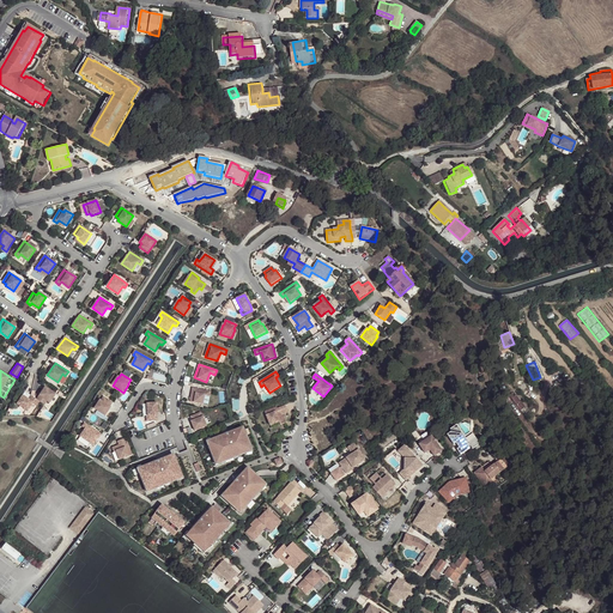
[(43,387),(35,399),(38,400),(43,404),(46,400),(48,401),(54,394),(43,387)]
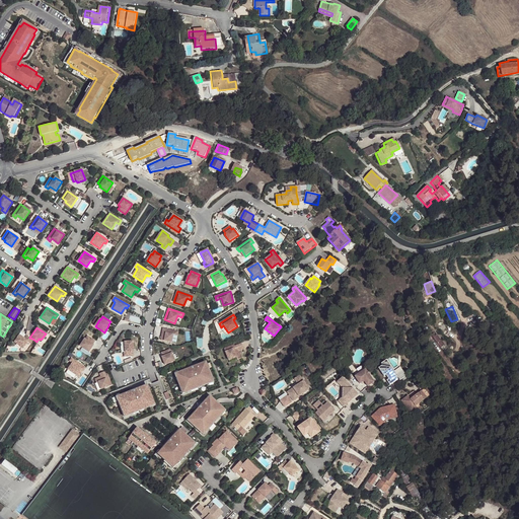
[(178,331),(163,328),(161,340),(172,342),(173,335),(175,335),(177,336),(178,331)]
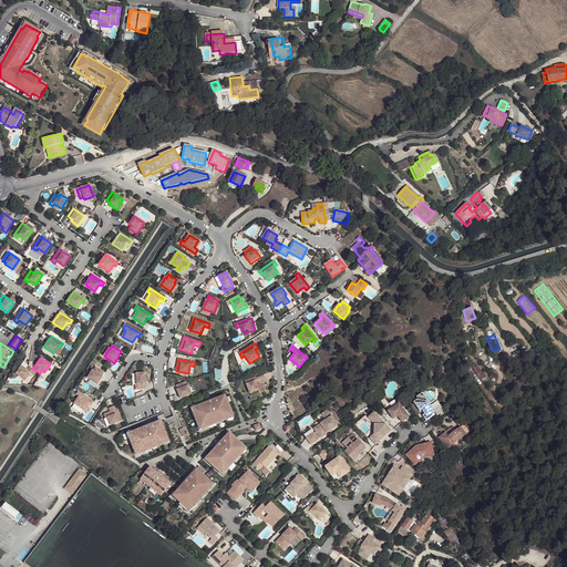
[(20,366),(14,372),(24,379),(29,372),(33,374),(35,370),(32,369),(29,366),(28,366),(24,369),(20,366)]
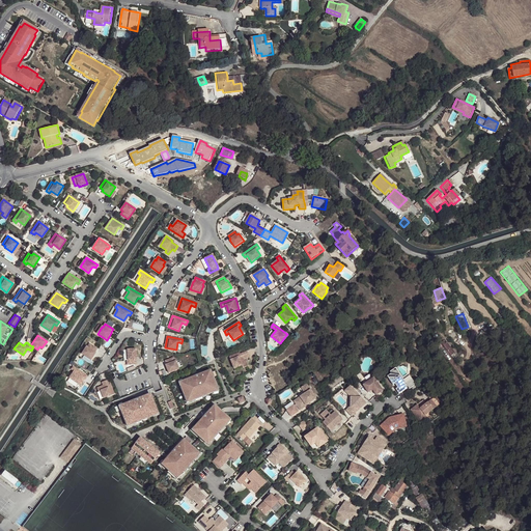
[(445,342),(441,345),(449,356),(453,353),(445,342)]
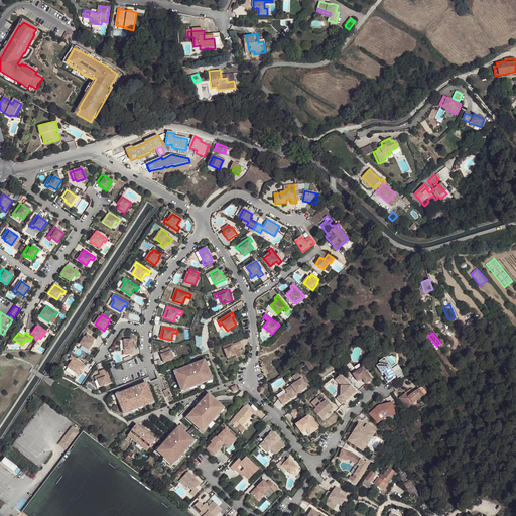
[(81,345),(90,350),(95,342),(94,342),(96,339),(88,334),(86,338),(85,337),(81,345)]
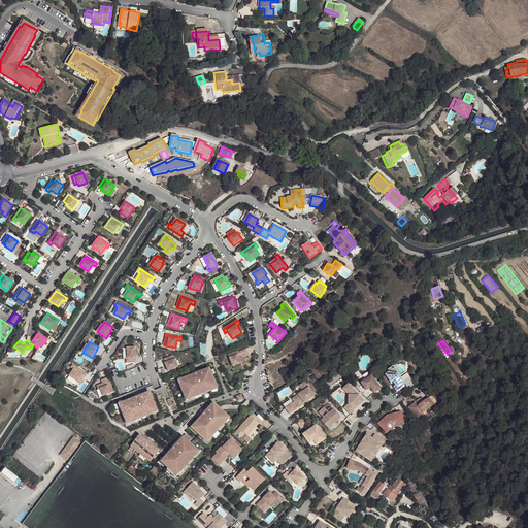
[(135,347),(127,348),(128,358),(127,358),(127,362),(136,362),(136,357),(135,347)]
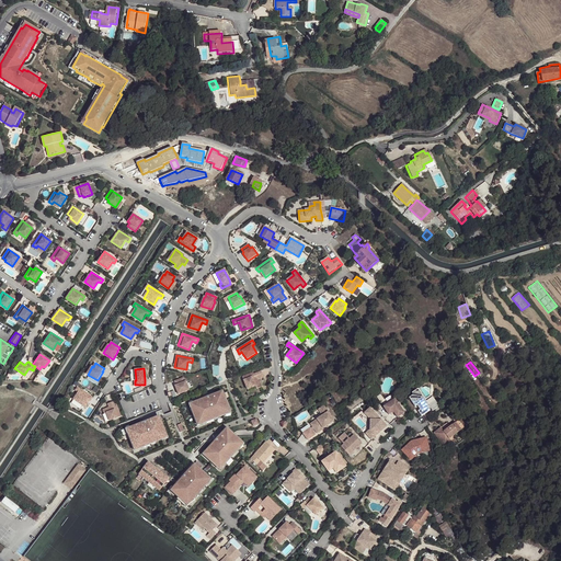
[(256,386),(258,389),(263,387),(260,379),(265,377),(262,370),(255,374),(252,375),(252,374),(243,377),(249,389),(256,386)]
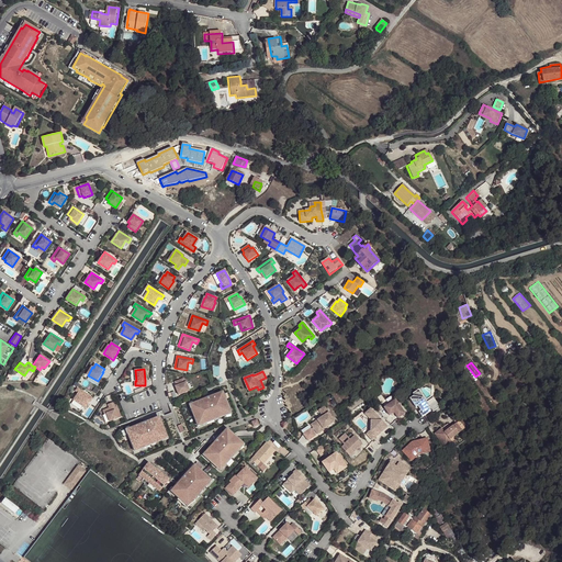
[(184,379),(176,382),(177,386),(176,386),(179,395),(190,391),(187,382),(186,382),(184,379)]
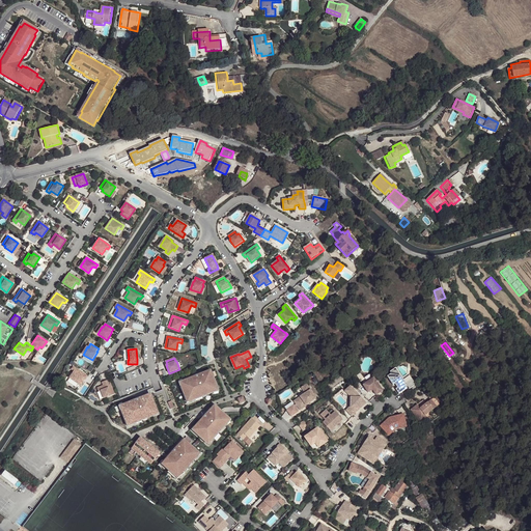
[(74,371),(70,378),(79,385),(83,378),(85,380),(88,376),(74,366),(72,370),(74,371)]
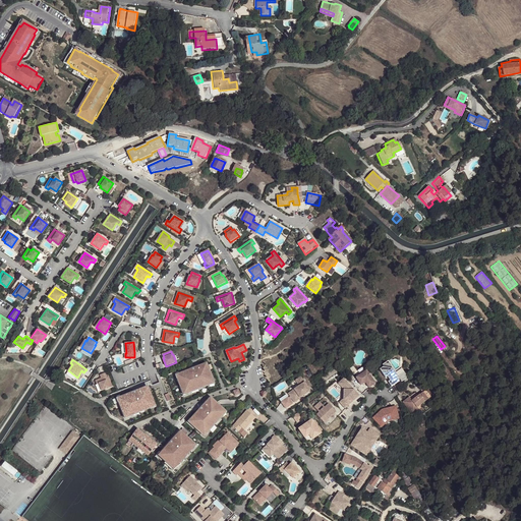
[(391,359),(383,365),(384,367),(380,369),(385,378),(387,377),(390,381),(388,383),(391,387),(399,382),(398,381),(399,380),(401,382),(407,378),(400,367),(391,359)]
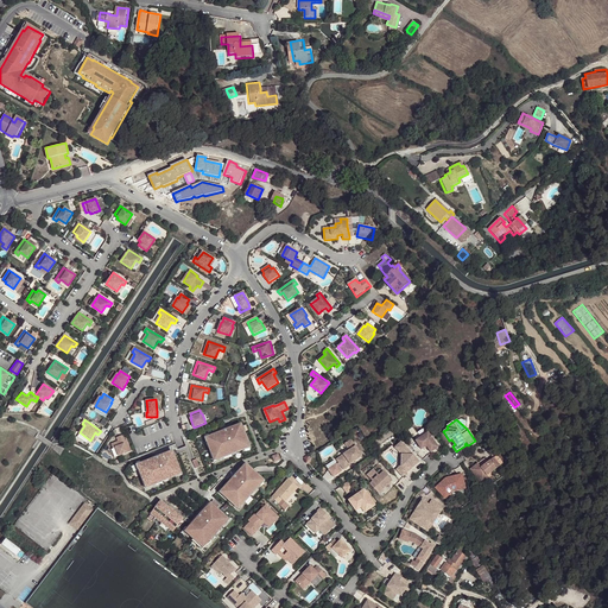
[(211,441),(209,443),(216,461),(225,457),(223,454),(232,450),(233,451),(236,450),(238,453),(242,450),(241,447),(245,445),(245,447),(251,445),(244,426),(234,430),(235,431),(233,431),(233,435),(230,435),(229,430),(210,437),(211,441)]
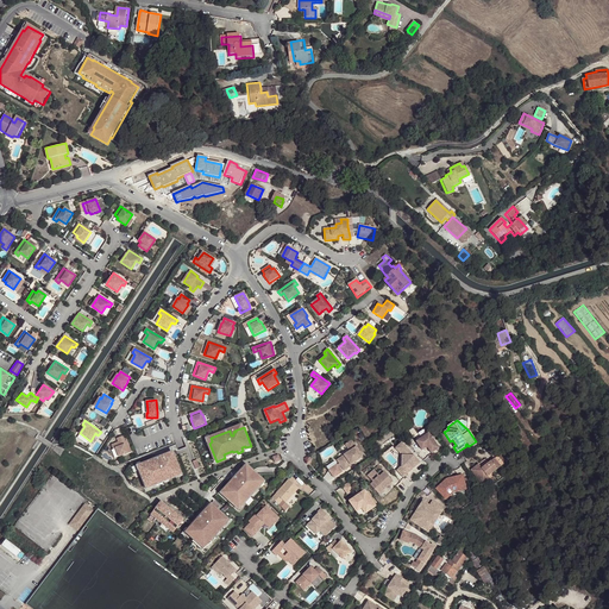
[(426,428),(414,437),(416,441),(429,433),(426,428)]
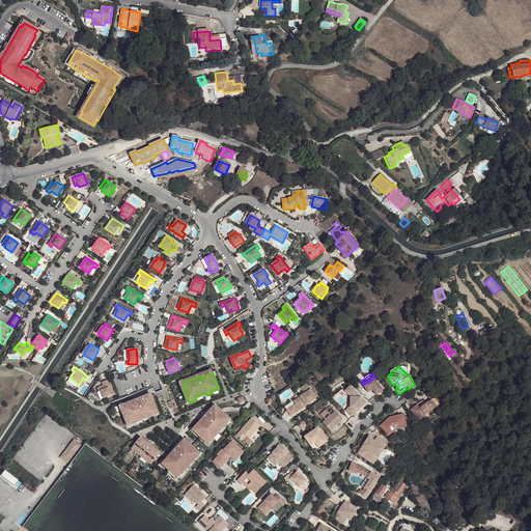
[(383,391),(374,378),(363,385),(368,393),(372,390),(376,395),(383,391)]
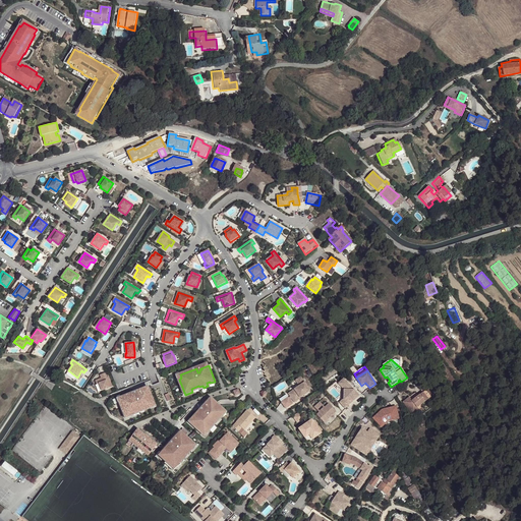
[(101,379),(96,381),(97,385),(99,384),(102,391),(113,387),(110,380),(108,380),(107,378),(105,373),(100,375),(101,379)]
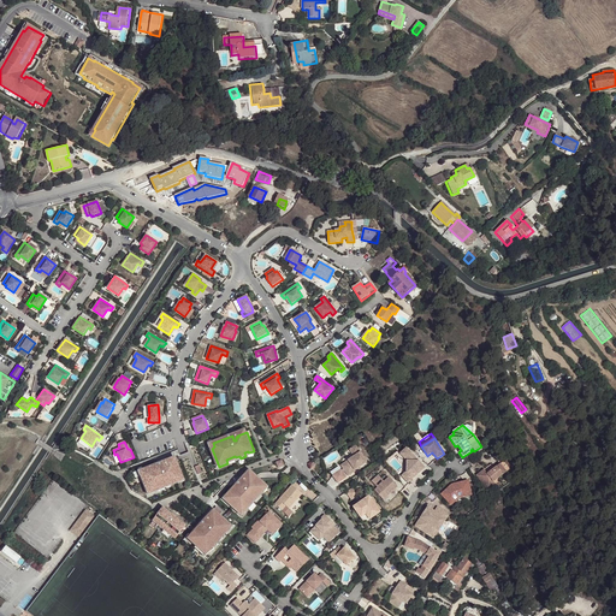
[(349,463),(342,468),(347,477),(354,471),(366,462),(355,445),(349,450),(353,456),(347,461),(349,463)]
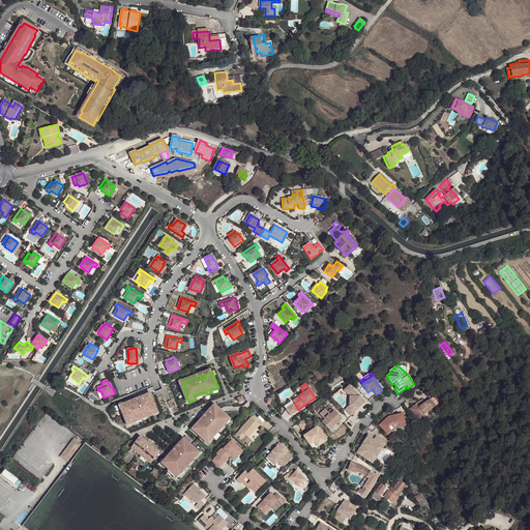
[(349,385),(343,390),(349,398),(351,398),(350,407),(348,407),(345,410),(350,416),(355,412),(355,407),(359,408),(364,403),(349,385)]
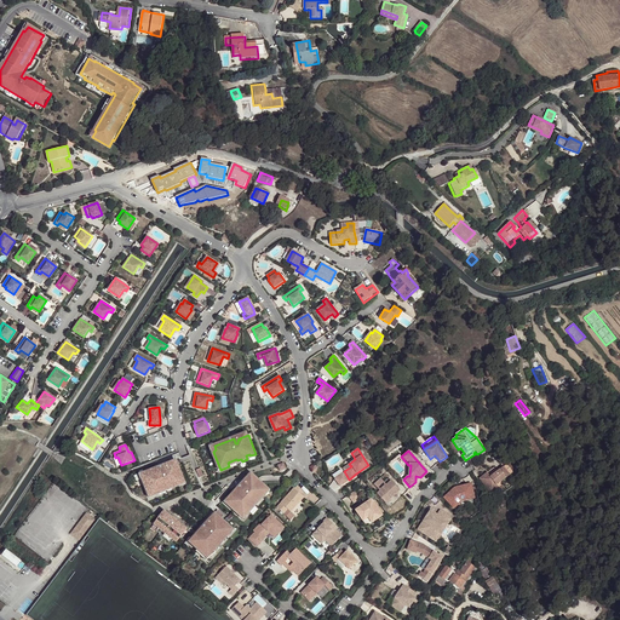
[(145,477),(142,478),(150,498),(159,494),(158,491),(166,487),(166,488),(171,487),(172,488),(177,487),(176,483),(178,482),(179,483),(185,482),(178,463),(168,466),(166,468),(167,471),(165,471),(162,466),(144,474),(145,477)]
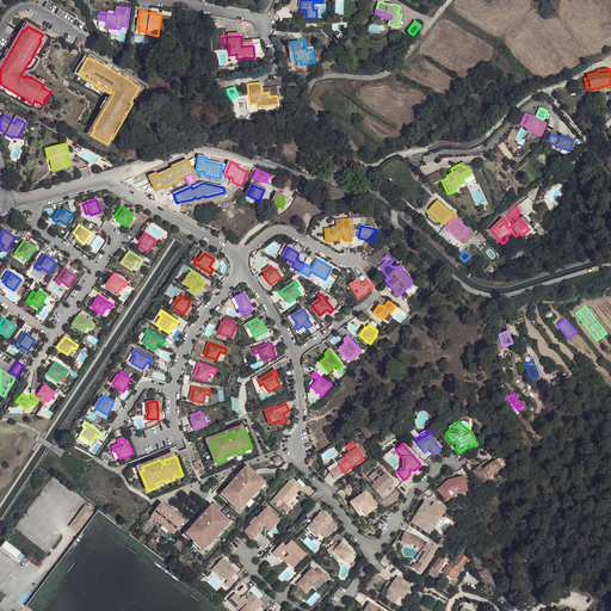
[(479,467),(471,473),(480,483),(487,477),(488,479),(505,466),(499,458),(482,470),(479,467)]
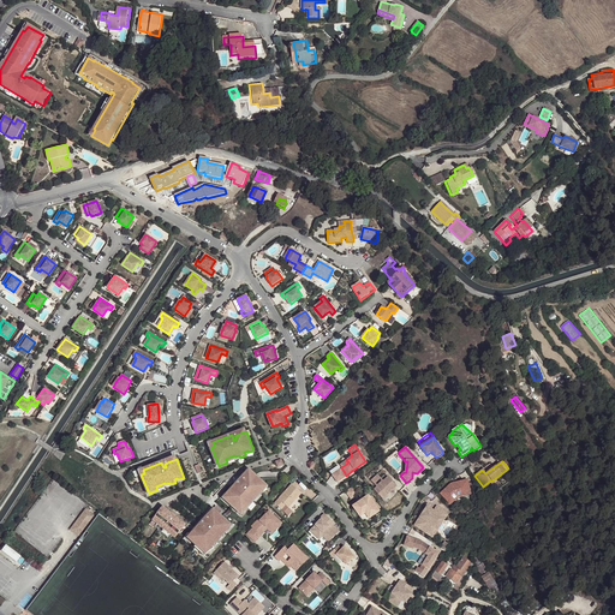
[(345,476),(338,465),(330,471),(338,482),(345,476)]
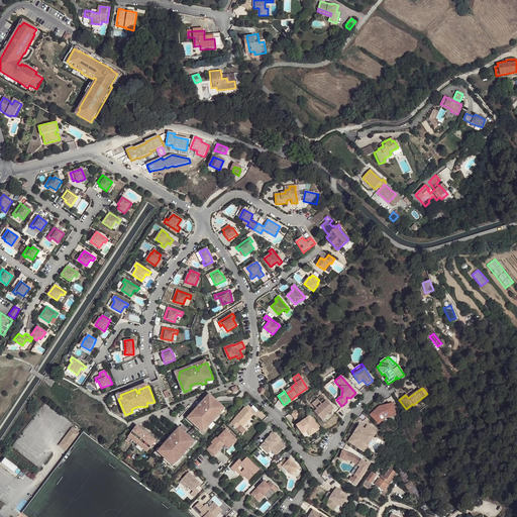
[(200,404),(189,417),(192,419),(190,422),(203,433),(208,427),(208,426),(205,424),(211,418),(211,419),(214,416),(215,418),(218,414),(216,412),(218,410),(219,411),(223,407),(210,396),(205,402),(205,403),(204,404),(206,406),(204,408),(200,404)]
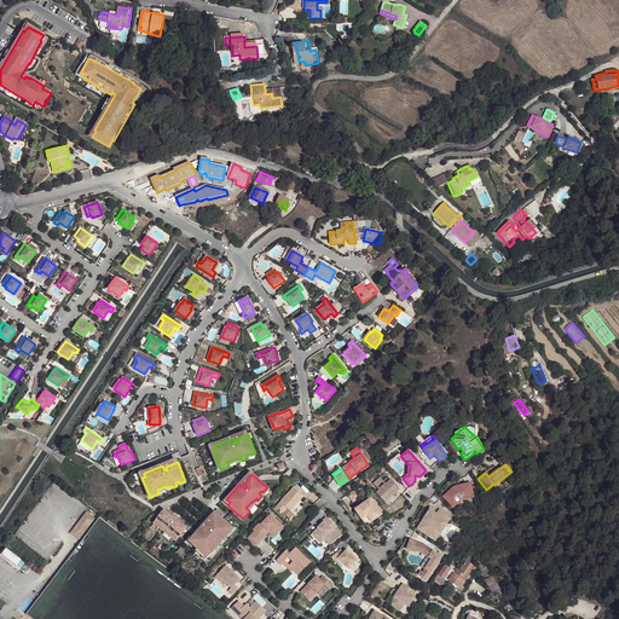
[(379,491),(375,493),(385,503),(398,490),(389,480),(385,485),(379,491)]
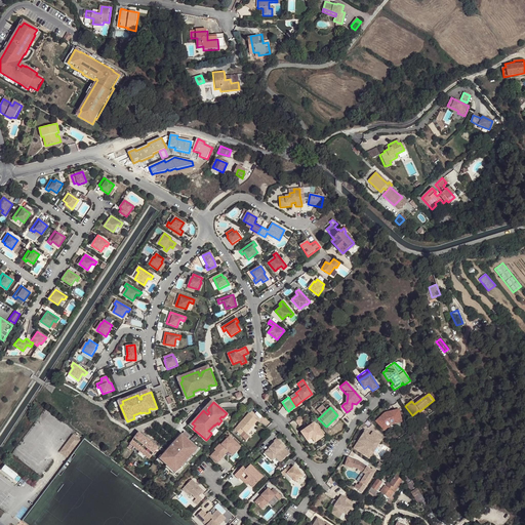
[(384,413),(375,421),(384,431),(390,425),(388,422),(394,420),(396,423),(401,422),(398,410),(384,413)]
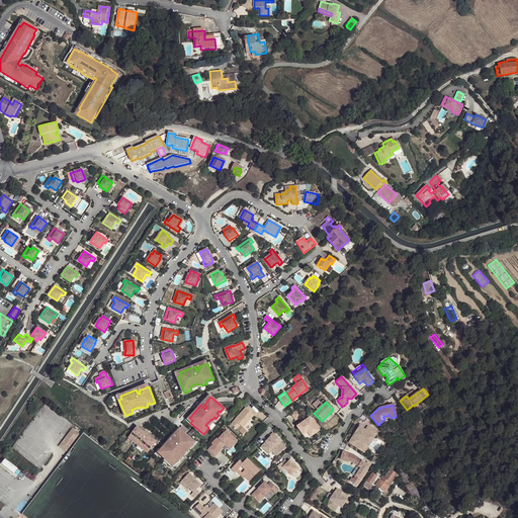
[(245,409),(231,425),(237,430),(240,426),(243,428),(253,416),(245,409)]
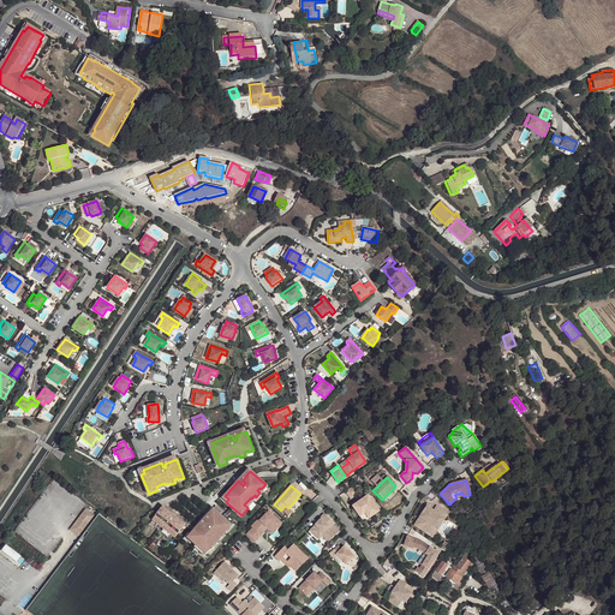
[(352,488),(345,493),(350,499),(357,494),(352,488)]
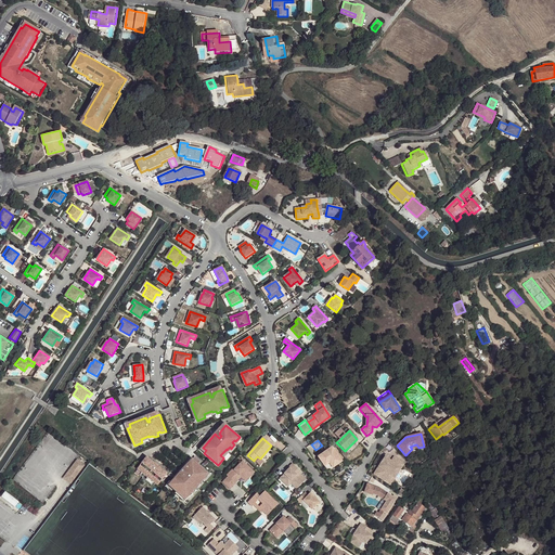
[(227,449),(220,455),(223,457),(231,449),(230,447),(227,450),(227,449)]
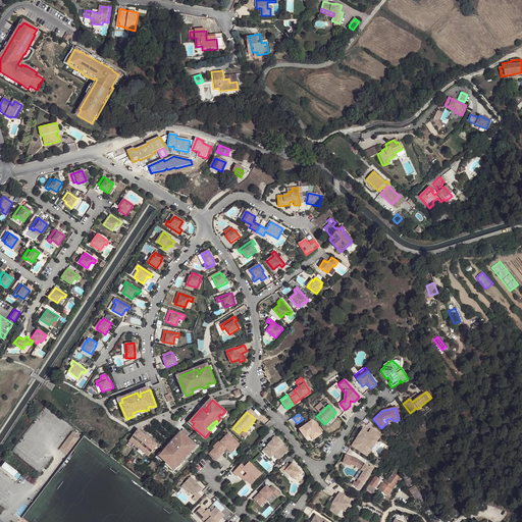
[(299,430),(301,433),(305,430),(304,428),(313,422),(312,421),(299,430)]
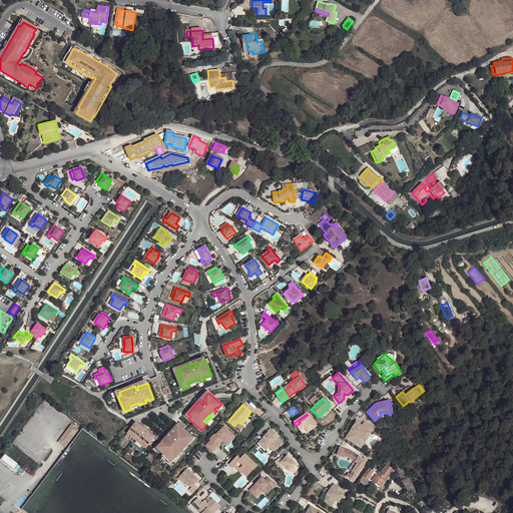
[(300,423),(296,426),(300,432),(304,428),(307,433),(316,427),(308,415),(299,421),(300,423)]
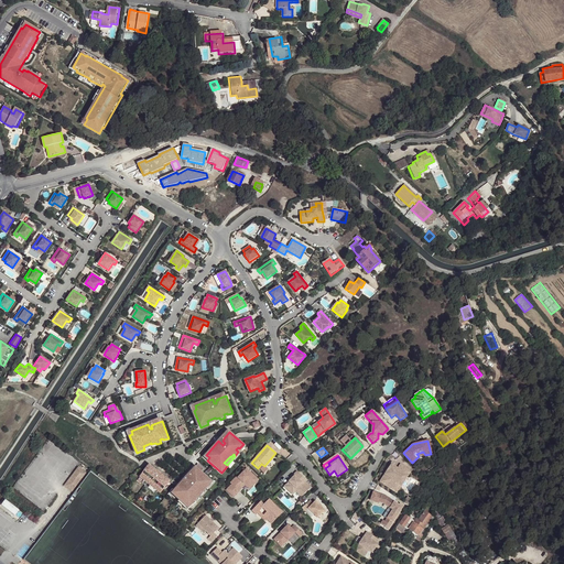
[(261,464),(258,468),(263,474),(268,469),(264,466),(261,464)]
